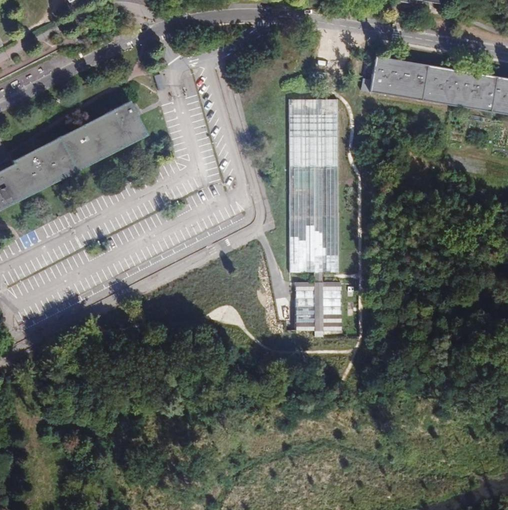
[(507,77),(373,56),(368,91),(507,113),(507,77)]
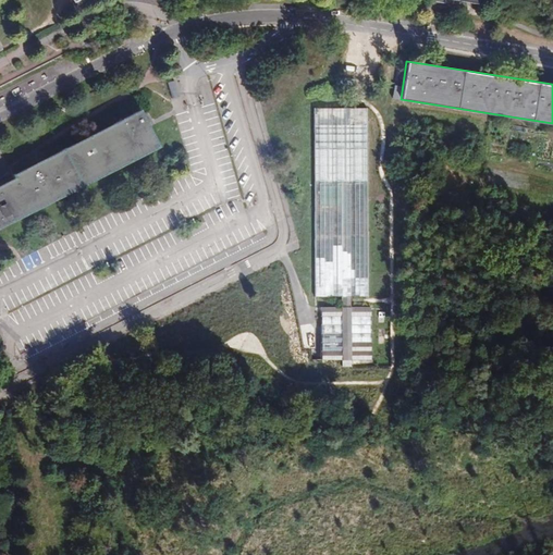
[(171,79),(175,95),(183,93),(179,77),(171,79)]
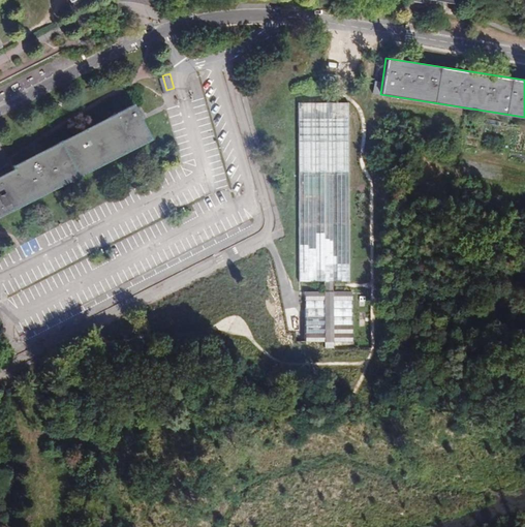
[(0,244),(2,243),(0,238),(0,215),(154,137),(136,102),(14,164),(17,166),(7,172),(0,175),(0,244)]
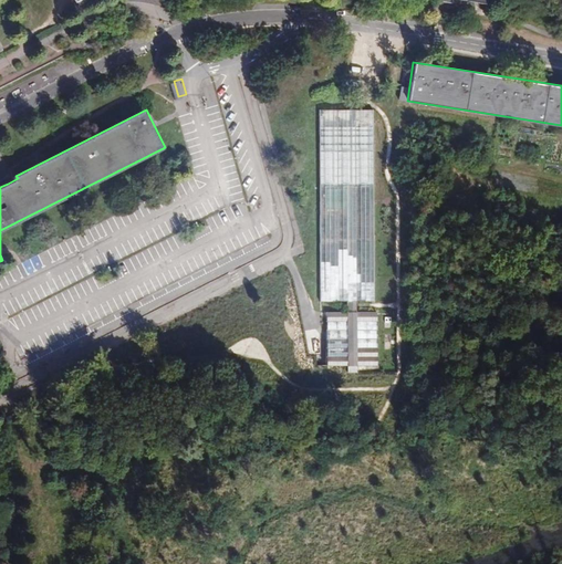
[(350,110),(320,110),(320,301),(347,301),(356,301),(373,301),(373,110),(350,110)]
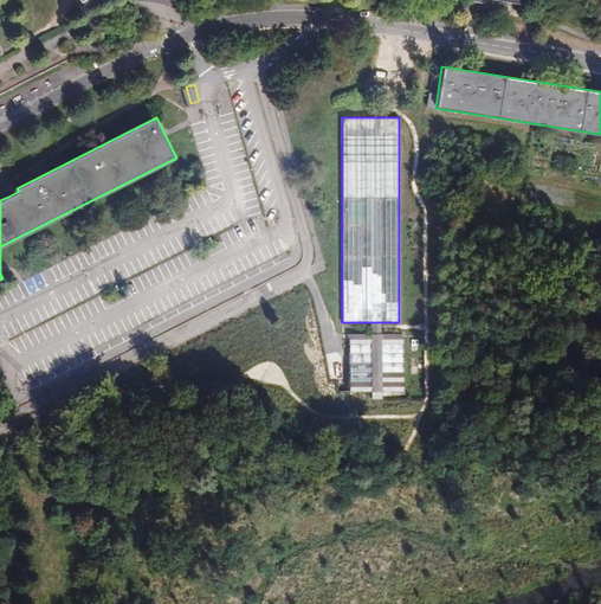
[(284,295),(290,325),(169,348),(176,378),(297,353),(304,386),(333,380),(314,289),(284,295)]
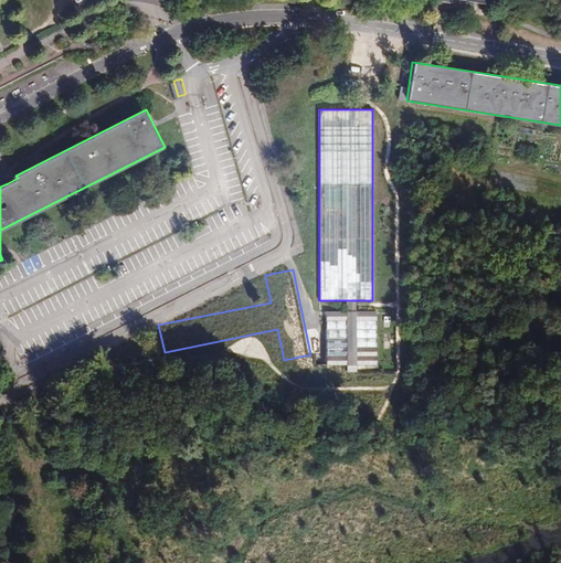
[(347,300),(347,311),(356,310),(356,300),(347,300)]
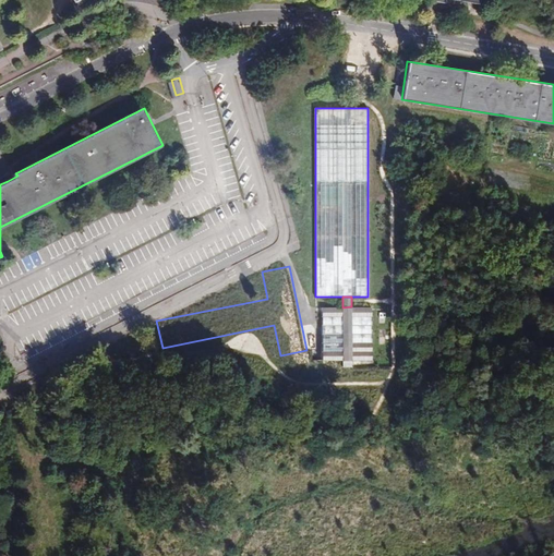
[(342,307),(323,307),(323,360),(342,360),(342,367),(351,367),(351,361),(372,361),(371,306),(351,306),(342,307)]
